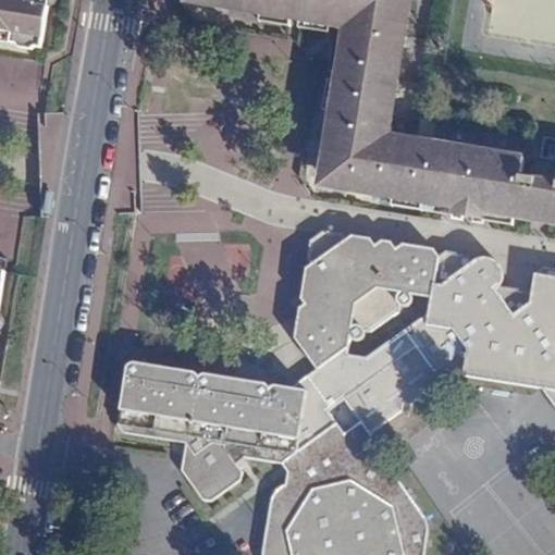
[(0,31),(9,33),(7,42),(38,47),(45,5),(31,3),(31,0),(0,0),(0,31)]
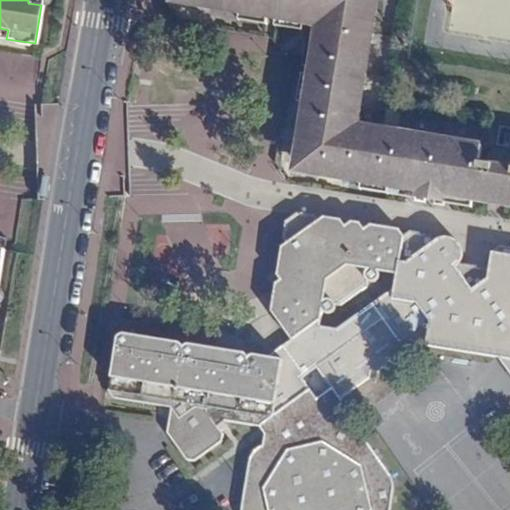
[(204,0),(203,5),(220,7),(224,8),(225,0),(204,0)]
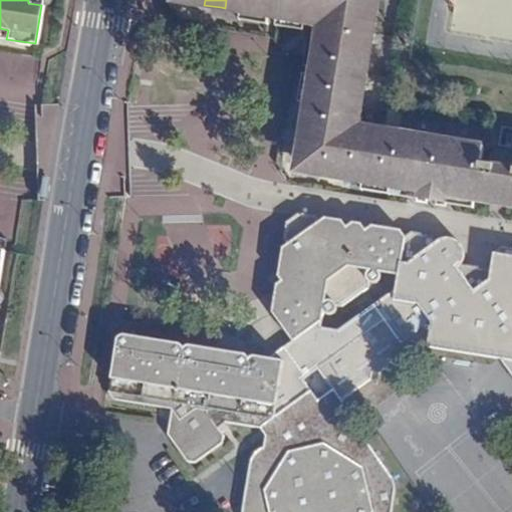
[(226,0),(241,3),(239,11),(268,15),(270,0),(226,0)]
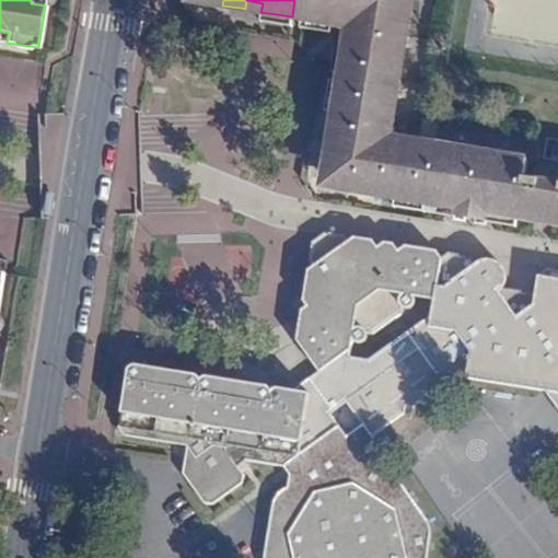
[(300,19),(303,0),(294,0),(292,16),(300,19)]
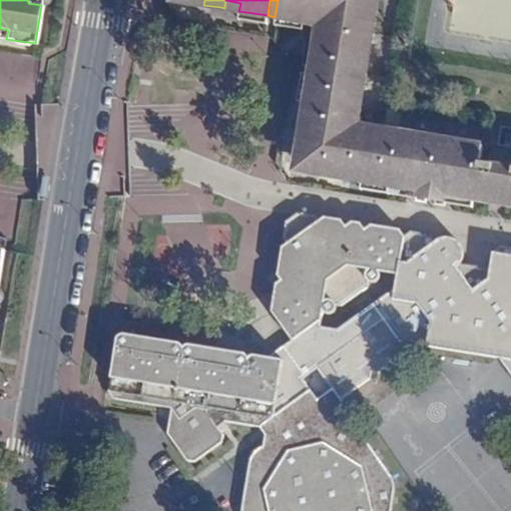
[(361,180),(416,189),(445,194),(472,198),(473,193),(486,195),(492,161),(478,159),(481,146),(454,142),(453,148),(424,144),(426,137),(371,127),(370,135),(354,133),(355,126),(348,124),(350,110),(357,111),(368,46),(360,45),(362,32),(366,10),(367,0),(278,0),(275,17),(302,21),(304,14),(318,17),(316,25),(324,27),(322,40),(315,39),(312,61),(305,101),(305,102),(313,104),(305,153),(316,154),(314,166),(326,168),(349,172),(362,174),(361,180)]
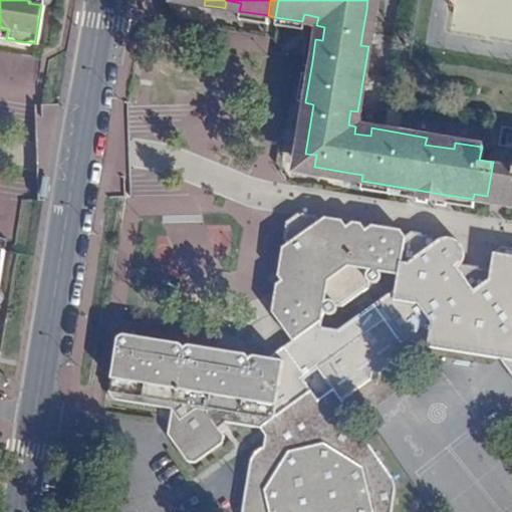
[(366,10),(362,32),(371,33),(374,11),(366,10)]
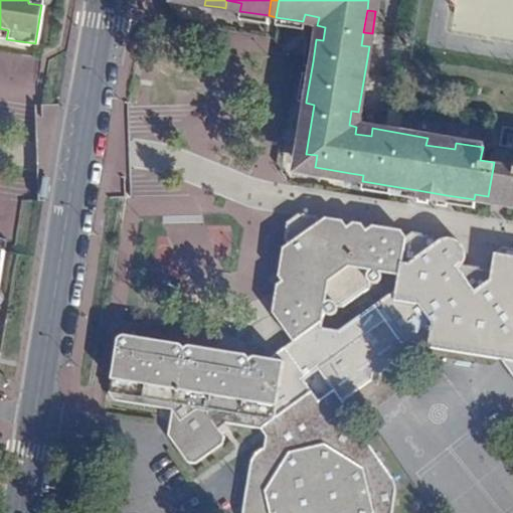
[(0,38),(6,39),(8,30),(0,28),(0,38)]
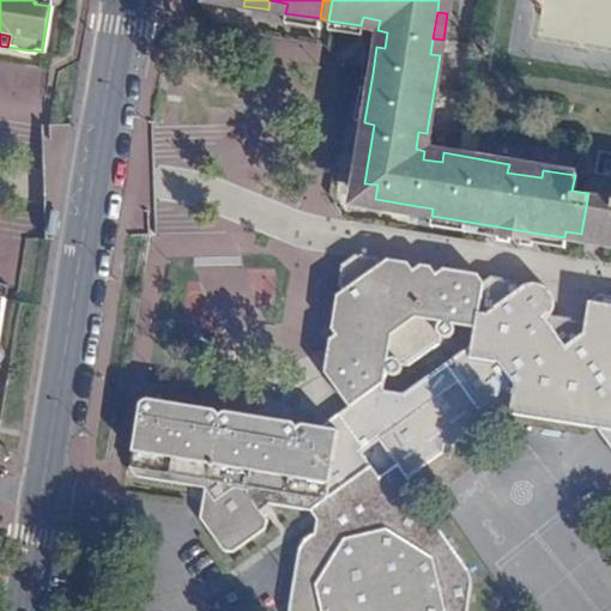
[(566,231),(564,237),(610,244),(610,237),(604,237),(610,197),(588,193),(581,234),(566,231)]
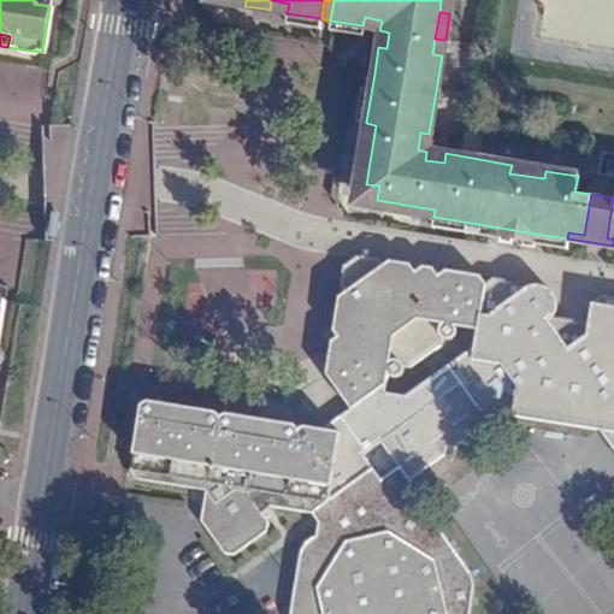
[(417,214),(419,207),(391,202),(390,210),(417,214)]
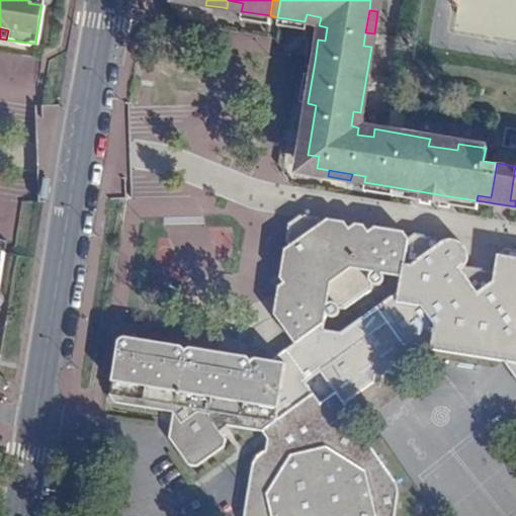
[(420,191),(419,198),(448,203),(449,196),(420,191)]
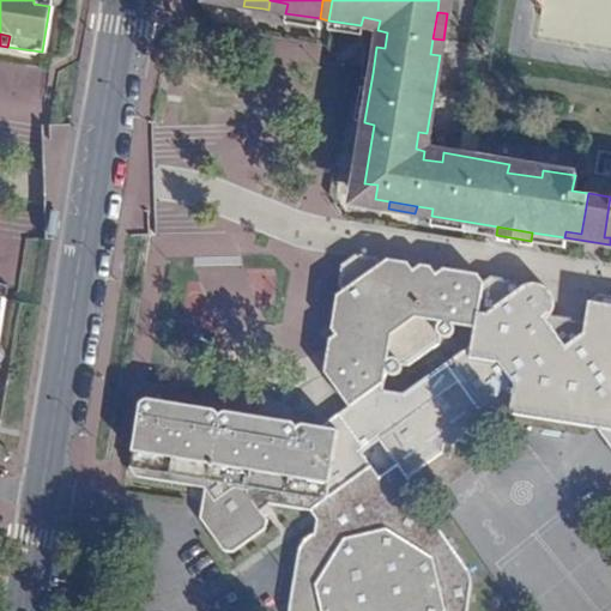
[(355,252),(339,264),(337,285),(340,290),(334,292),(330,330),(333,334),(328,339),(322,373),(346,405),(319,425),(152,398),(146,397),(139,401),(128,467),(135,476),(200,488),(195,516),(222,550),(231,551),(262,528),(265,515),(259,509),(268,503),(307,509),(314,519),(314,533),(310,533),(301,540),(297,548),(284,610),(464,610),(469,584),(467,573),(464,566),(428,516),(416,510),(403,509),(394,498),(413,484),(406,476),(442,452),(442,443),(451,445),(497,412),(593,427),(610,451),(610,295),(598,294),(586,300),(584,319),(549,314),(551,301),(549,295),(543,286),(536,283),(527,283),(518,285),(514,279),(489,276),(482,280),(477,272),(442,266),(434,272),(429,264),(419,262),(411,267),(406,260),(386,256),(380,260),(375,255),(355,252)]
